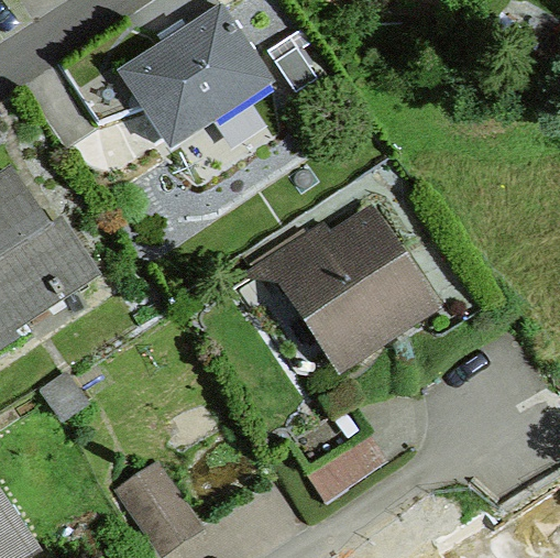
[(261,68),(218,3),(117,69),(167,148),(209,120),(200,108),(261,68)]
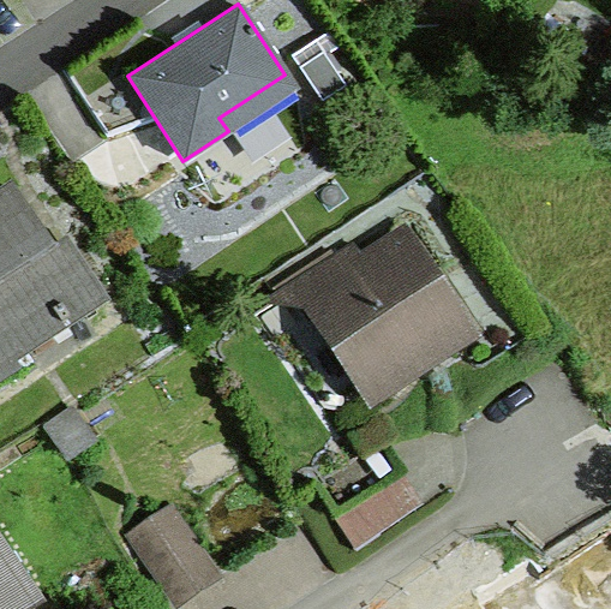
[(55,256),(7,184),(0,187),(0,375),(17,364),(11,356),(101,297),(69,248),(55,256)]
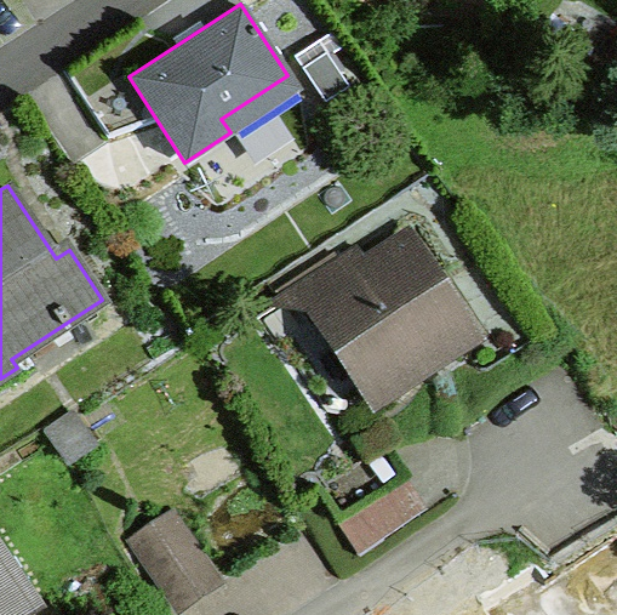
[(410,238),(320,297),(380,388),(469,330),(410,238)]
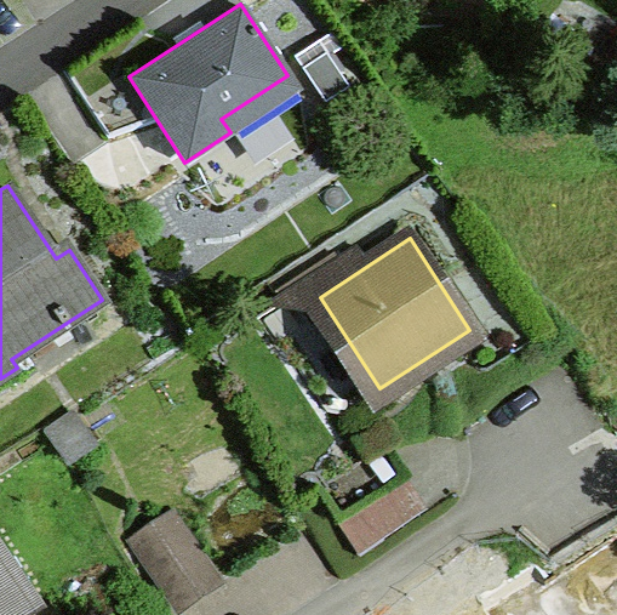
[(67,411),(46,425),(66,455),(86,442),(67,411)]
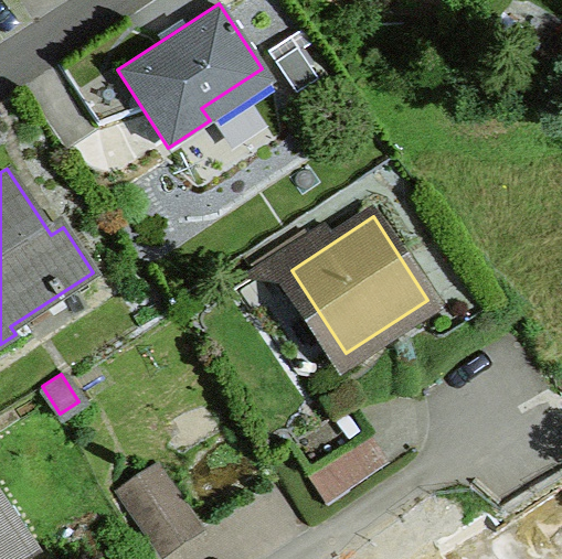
[(386,460),(349,402),(286,442),(325,502),(386,460)]
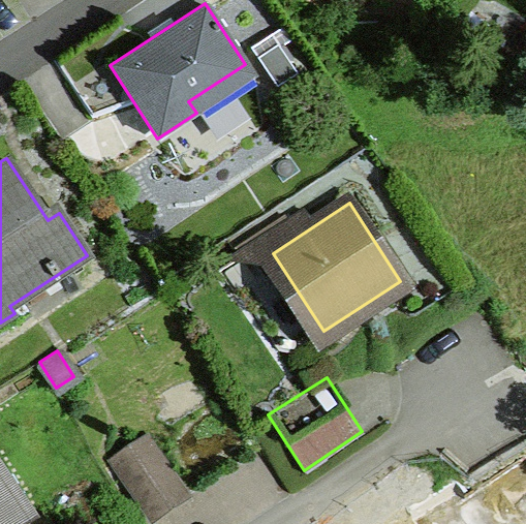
[(151,515),(182,495),(143,436),(113,456),(151,515)]
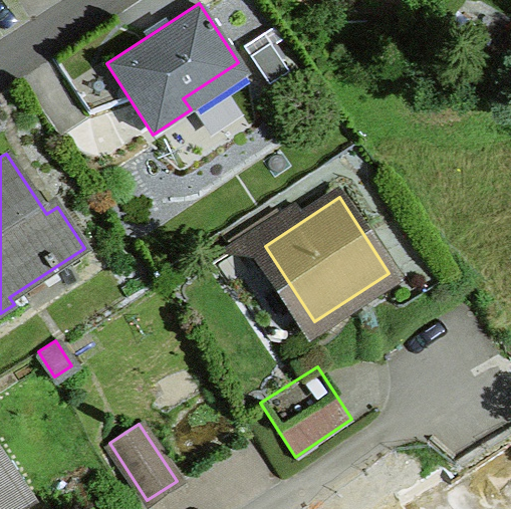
[(0,462),(0,508),(9,508),(24,499),(0,462)]
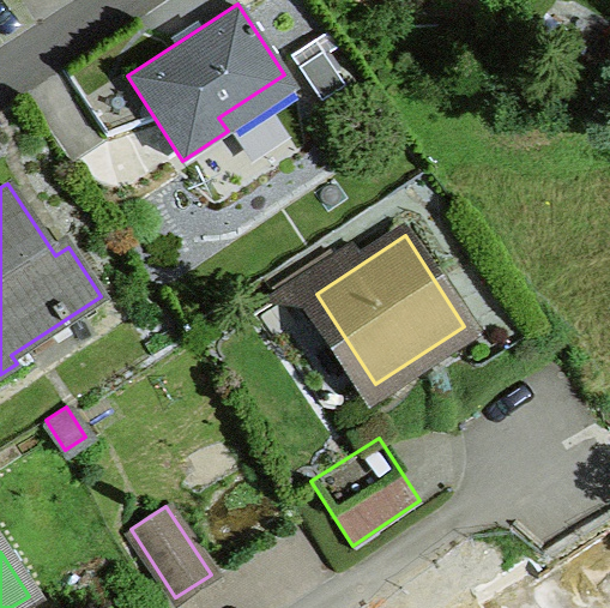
All buildings are outlined.
